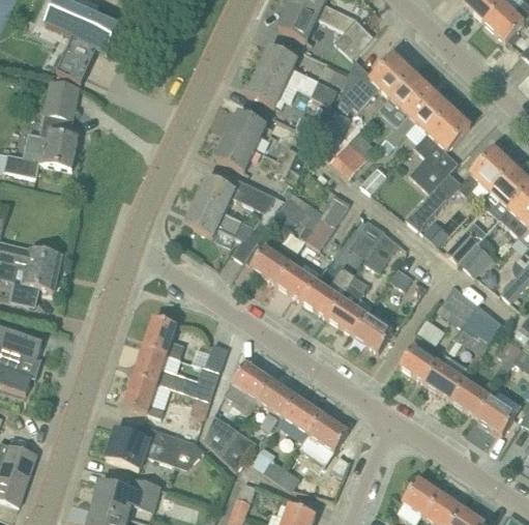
[(43,0),(29,32),(53,42),(41,66),(80,84),(96,50),(106,54),(118,29),(91,17),(56,0),(43,0)]
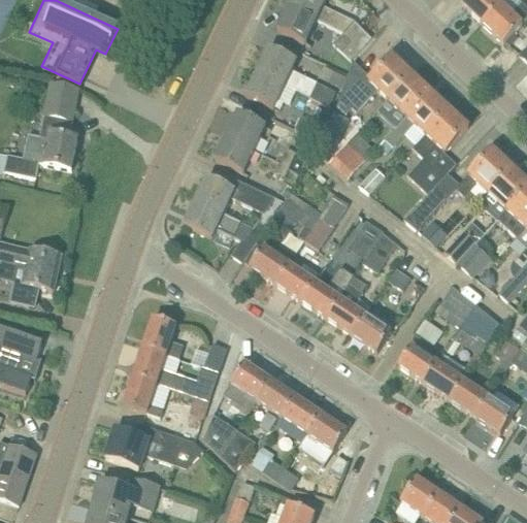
[(289,0),(287,4),(315,18),(342,31),(353,19),(322,4),(324,0),(289,0)]
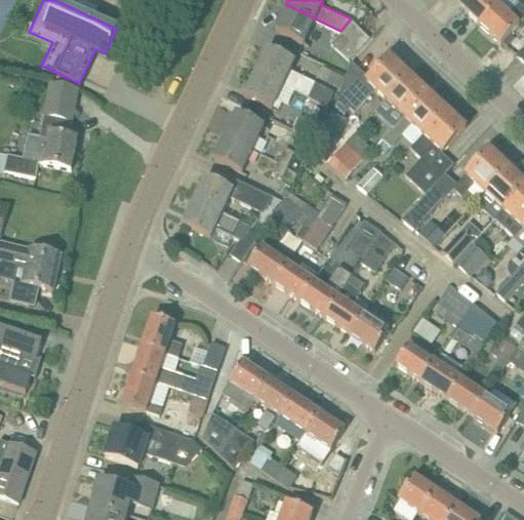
[(478,21),(497,0),(457,0),(456,1),(478,21)]
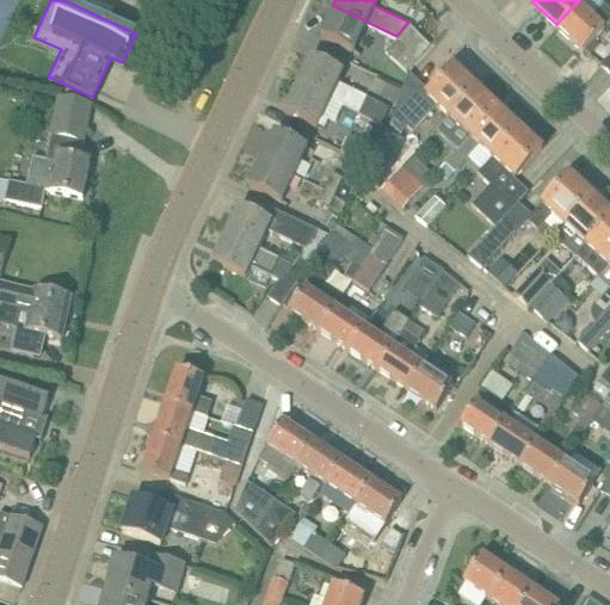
[(609,6),(603,0),(579,0),(556,24),(581,48),(604,23),(603,23),(609,14),(609,6)]
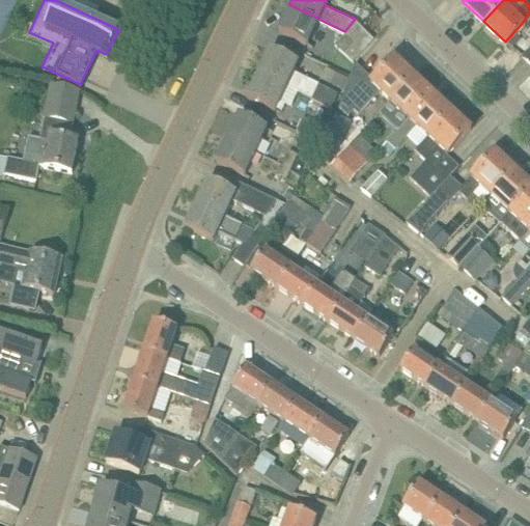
[(306,42),(316,18),(288,4),(278,28),(306,42)]
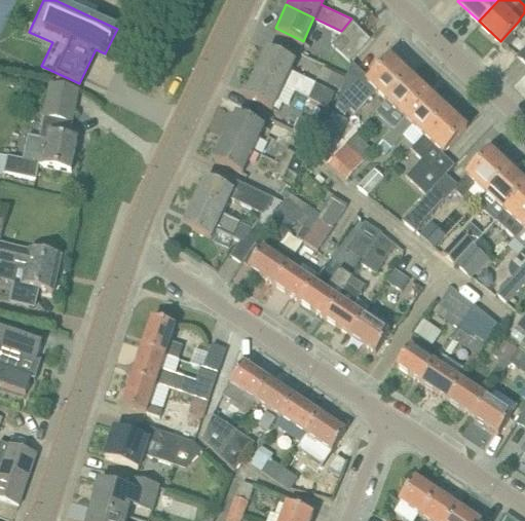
[(369,35),(351,19),(341,31),(348,37),(338,48),(348,58),(369,35)]
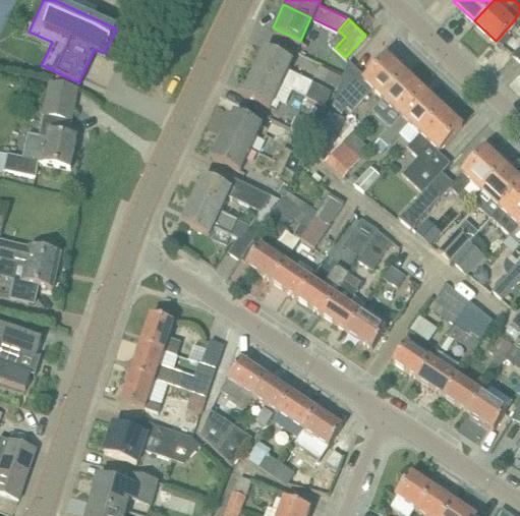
[(345,37),(338,31),(328,41),(335,48),(345,37)]
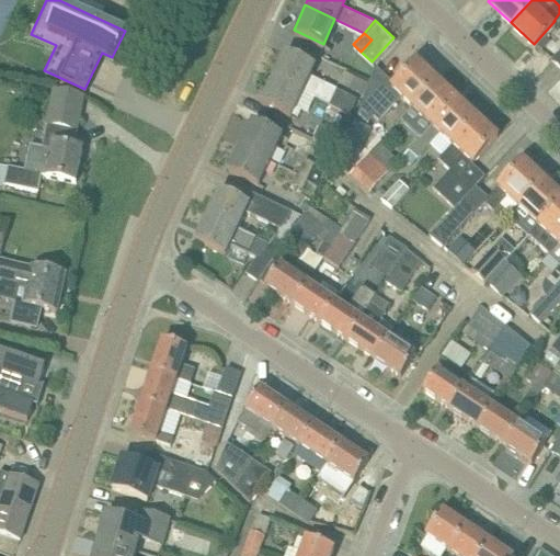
[(559,45),(550,56),(558,63),(559,65),(559,45)]
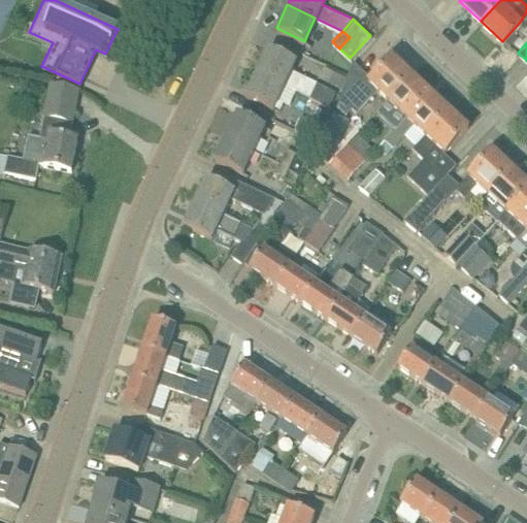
[(285,82),(327,102),(333,89),(292,69),(296,59),(268,45),(257,69),(285,82)]
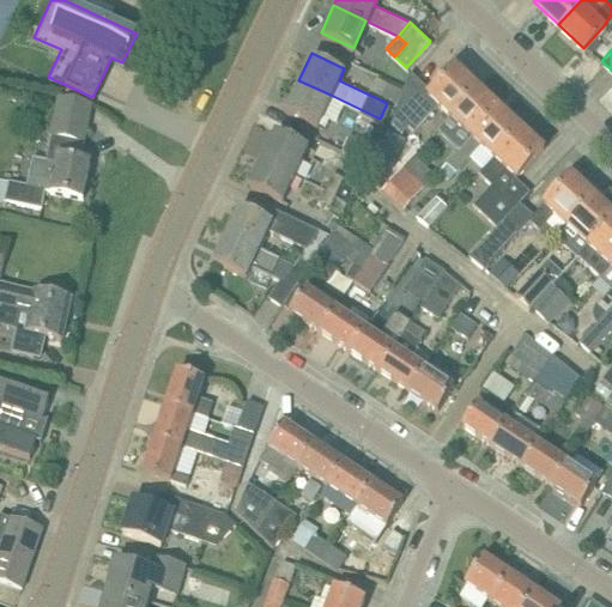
[(413,128),(436,103),(448,114),(477,84),(455,64),(431,89),(410,73),(391,121),(401,131),(407,123),(413,128)]
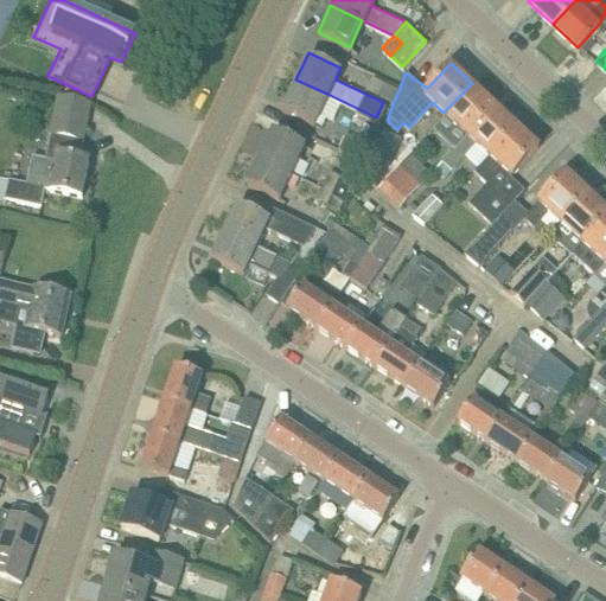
[(313,122),(327,94),(295,80),(282,107),(313,122)]
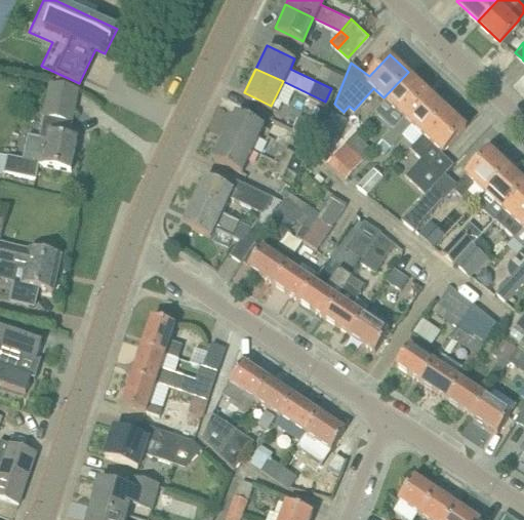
[(427,89),(408,72),(385,97),(403,115),(427,89)]
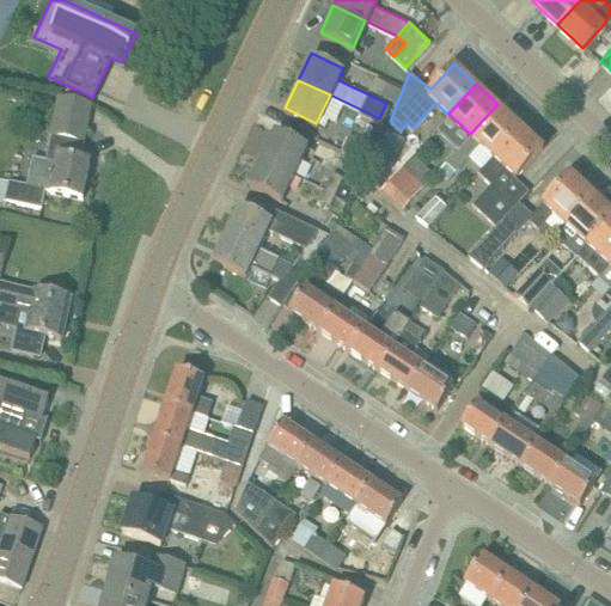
[(57,95),(50,132),(83,139),(91,101),(57,95)]
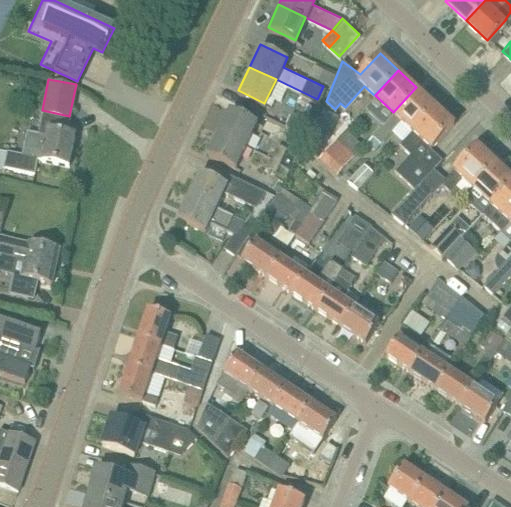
[(435,104),(416,87),(374,133),(381,139),(400,119),(411,130),(435,104)]
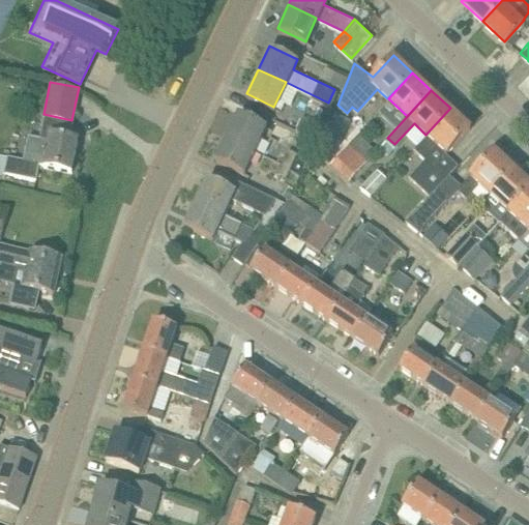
[(325,103),(316,120),(301,113),(294,126),(318,138),(332,107),(325,103)]
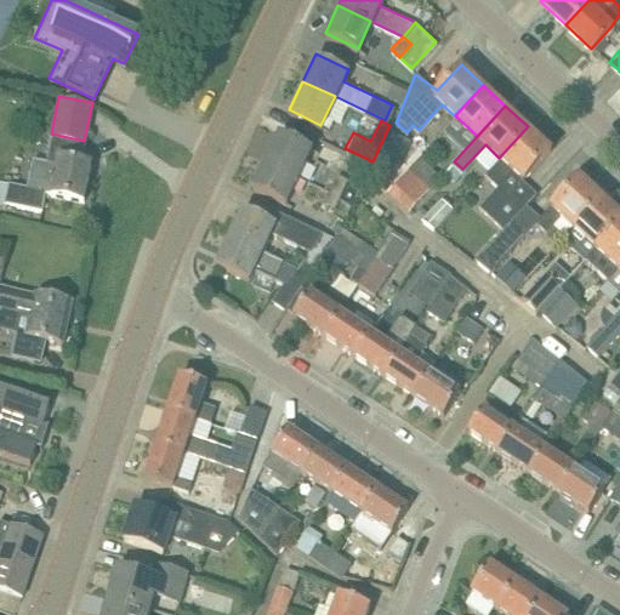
[(501,227),(525,201),(511,188),(550,147),(528,126),(499,158),(484,174),(498,186),(478,205),(496,222),(501,227)]
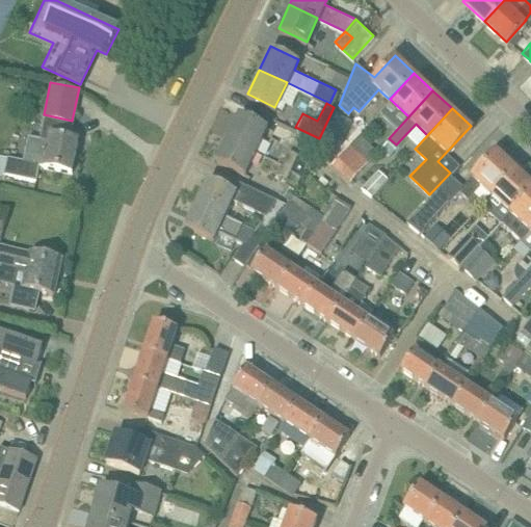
[(238,111),(227,135),(255,148),(266,124),(238,111)]
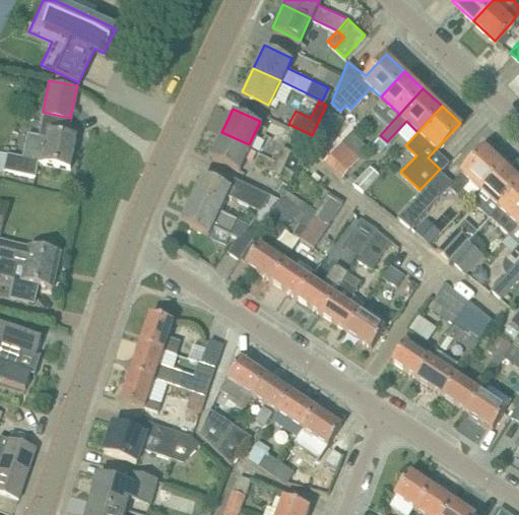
[(328,110),(316,134),(331,141),(342,116),(328,110)]
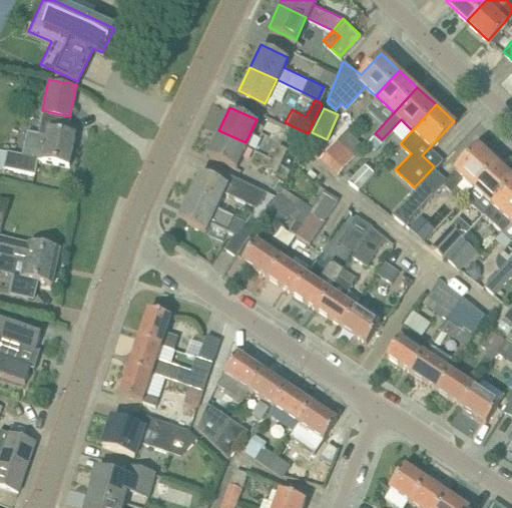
[(47,132),(27,128),(23,152),(7,149),(4,166),(33,171),(36,157),(68,163),(74,132),(48,127),(47,132)]
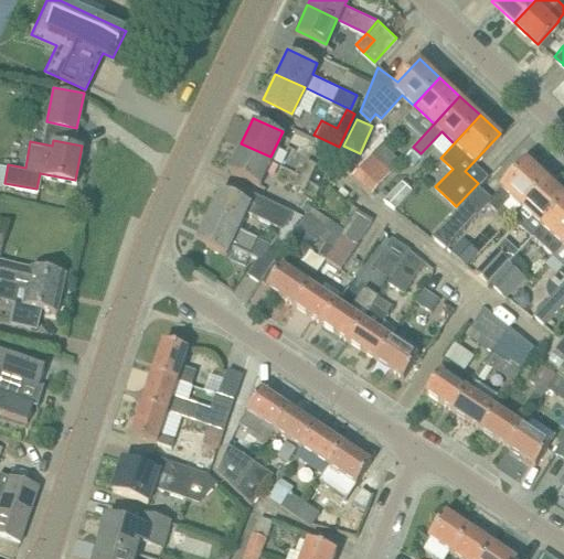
[(258,182),(270,157),(241,143),(230,169),(258,182)]
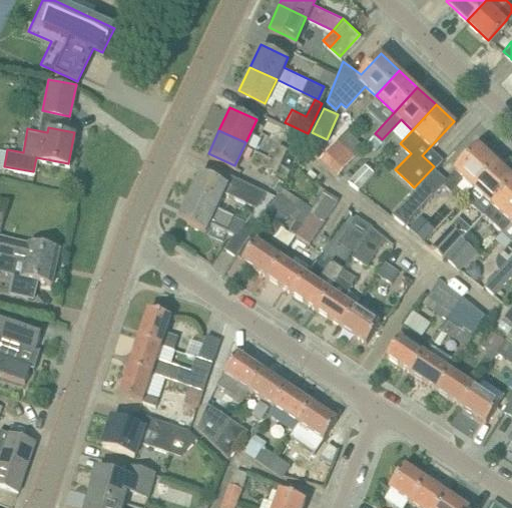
[(337,137),(319,156),(319,157),(337,173),(356,153),(337,137)]
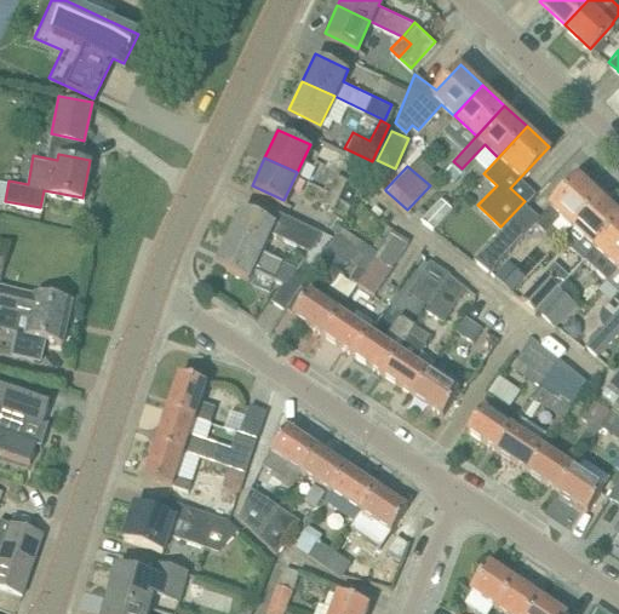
[(326,190),(338,195),(350,201),(360,183),(334,171),(326,190)]
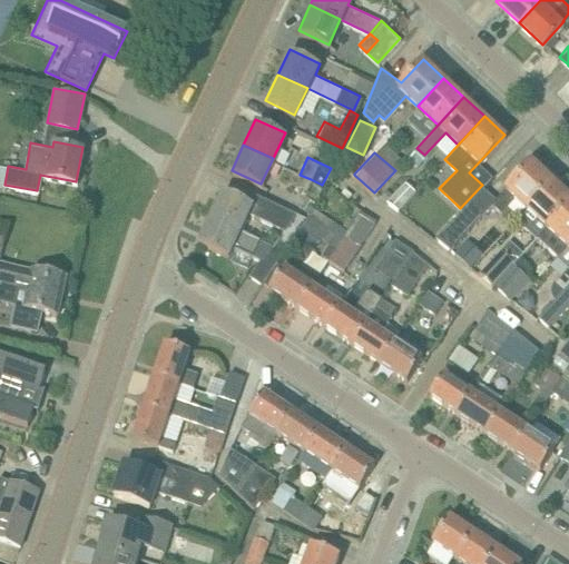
[(482,185),(460,208),(474,221),(476,223),(492,204),(501,211),(514,197),(527,208),(552,179),(531,159),(496,197),(482,185)]
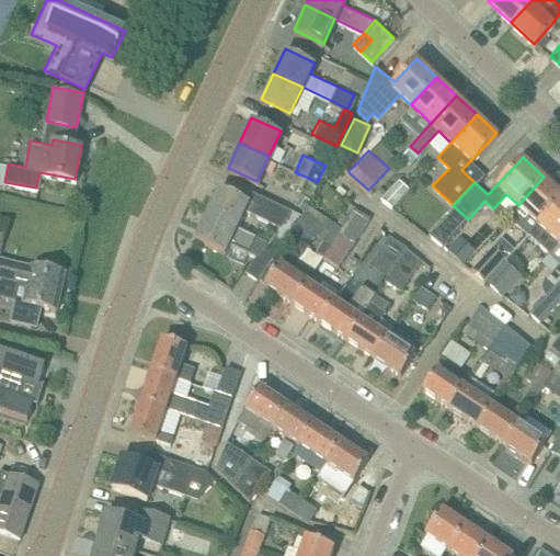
[(289,184),(300,189),(306,177),(295,172),(289,184)]
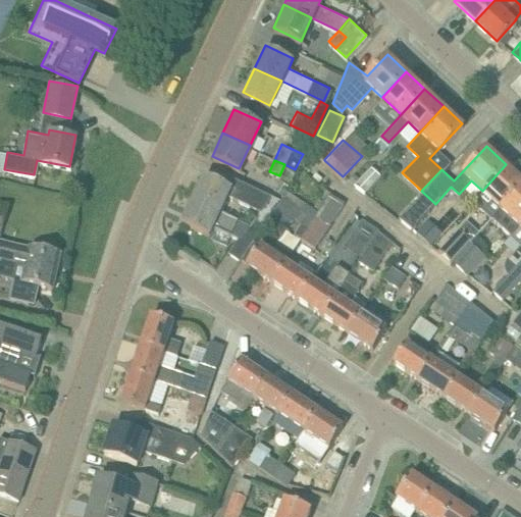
[(520,178),(506,164),(482,191),(490,199),(482,208),(491,216),(520,185),(520,178)]
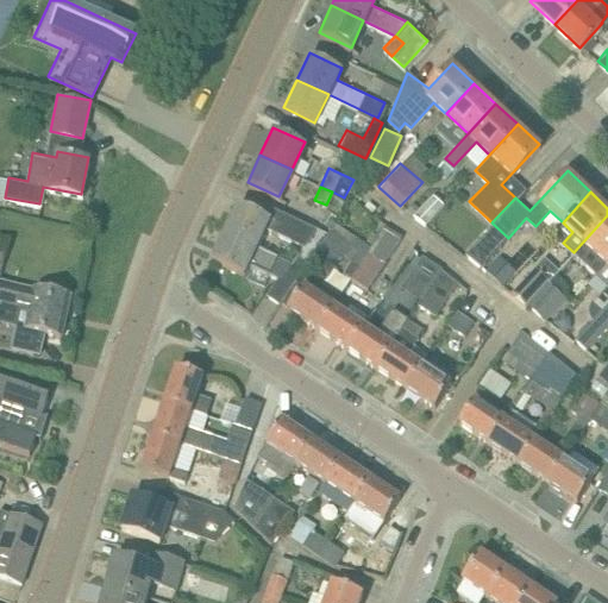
[(268,217),(237,202),(225,228),(256,244),(264,226),(302,244),(292,259),(305,265),(314,250),(326,232),(273,206),(268,217)]
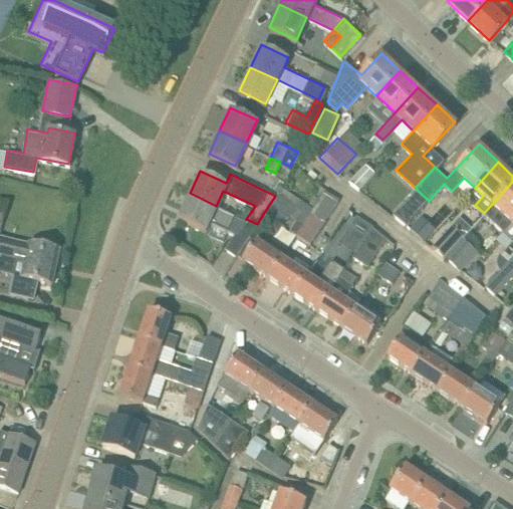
[(512,182),(484,213),(502,229),(512,217),(512,182)]
